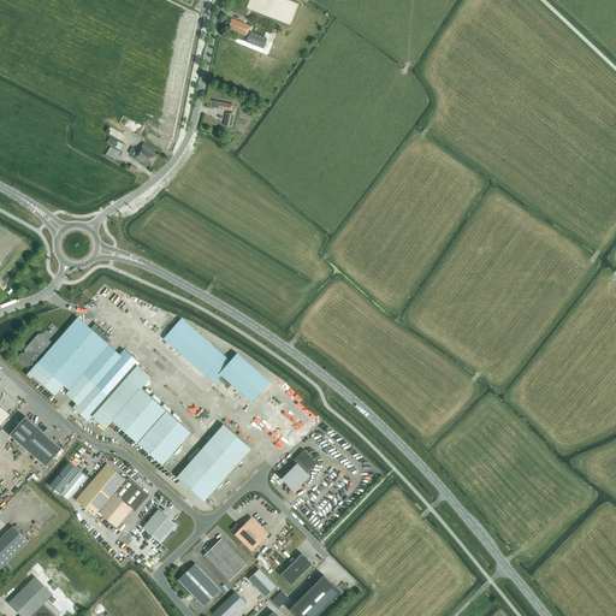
[(221,27),(247,36),(248,34),(249,31),(248,31),(250,27),(225,17),(221,27)]
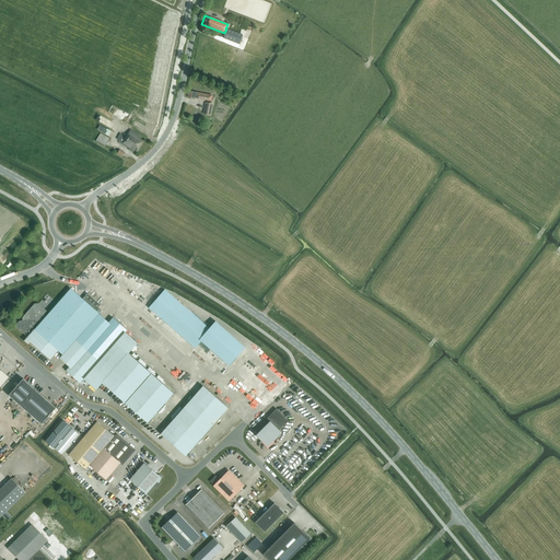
[(243,35),(228,30),(224,38),(240,45),(243,35)]
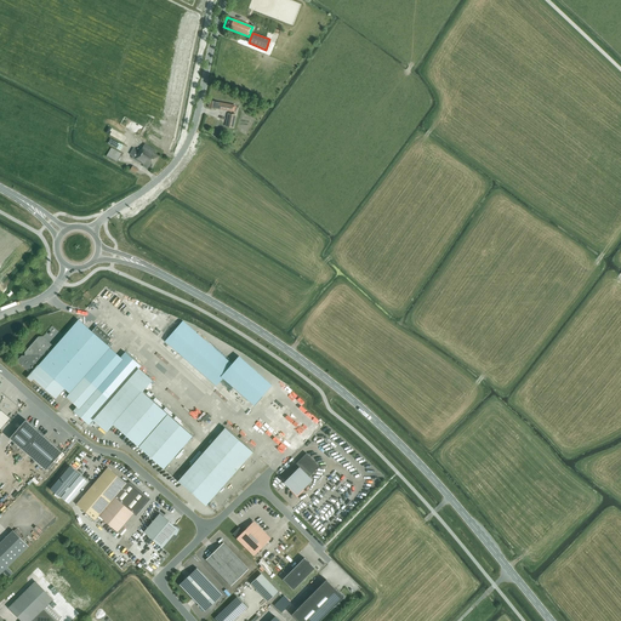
[(218,109),(234,112),(235,106),(228,104),(216,102),(210,101),(209,108),(215,109),(216,108),(218,108),(218,109)]
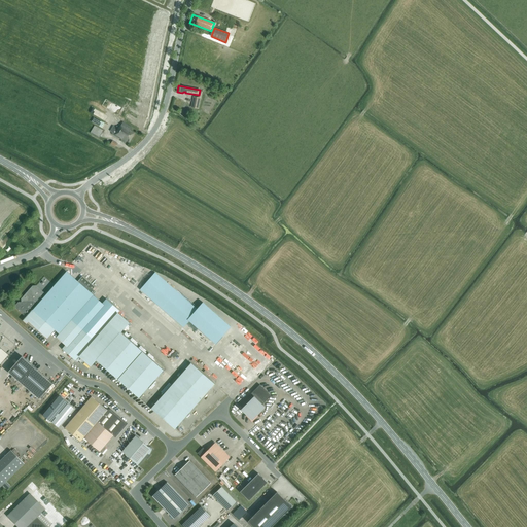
[(129,143),(135,133),(131,130),(133,128),(123,123),(119,128),(117,126),(116,128),(113,126),(110,131),(112,132),(112,133),(112,134),(121,140),(121,141),(125,143),(126,141),(129,143)]
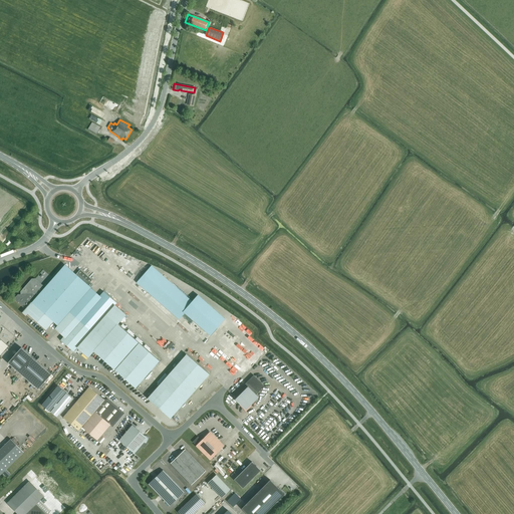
[(96,134),(100,127),(92,122),(88,130),(96,134)]
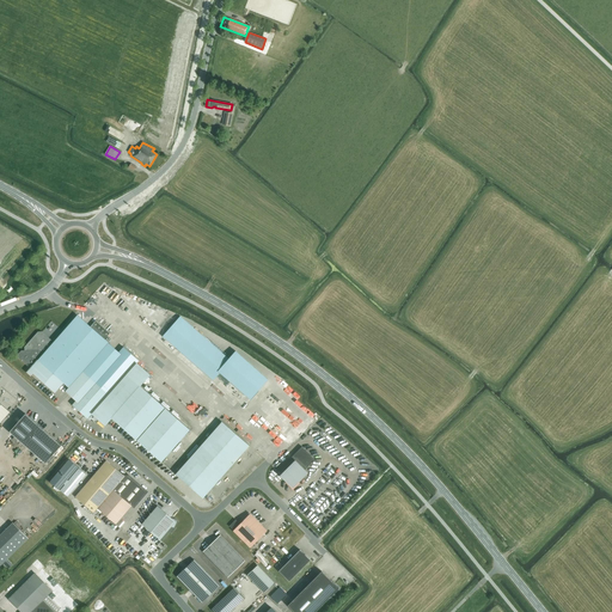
[(91,326),(78,316),(54,342),(42,332),(38,332),(25,347),(25,350),(22,352),(18,354),(18,359),(30,368),(26,372),(31,377),(34,374),(55,393),(63,384),(67,386),(68,389),(66,392),(77,401),(72,405),(87,418),(92,414),(105,426),(112,418),(161,463),(190,430),(140,386),(151,375),(136,363),(139,361),(123,347),(120,353),(104,340),(110,334),(96,320),(91,326)]
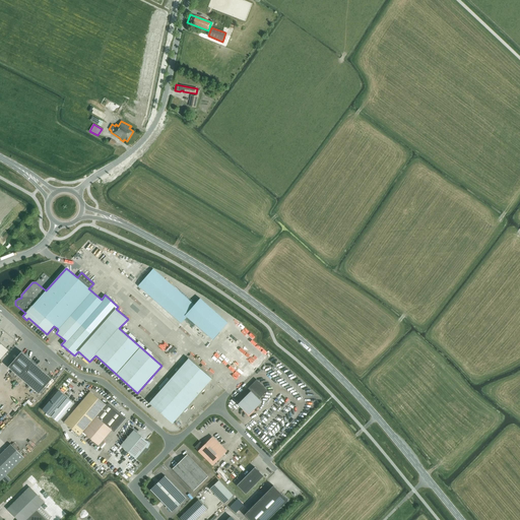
[(154,270),(140,287),(183,325),(188,318),(214,341),(230,324),(201,300),(196,306),(154,270)]
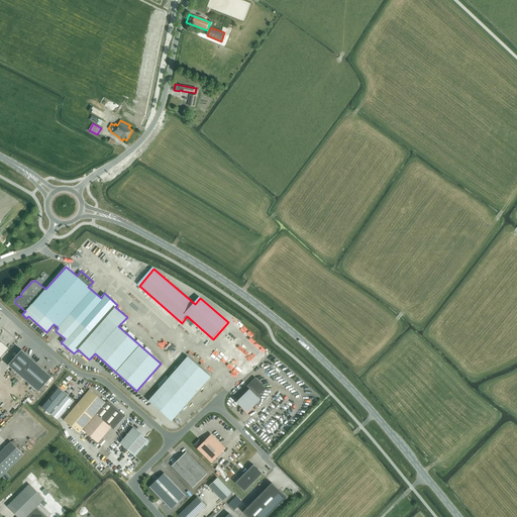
[(52,377),(21,349),(8,365),(38,392),(52,377)]
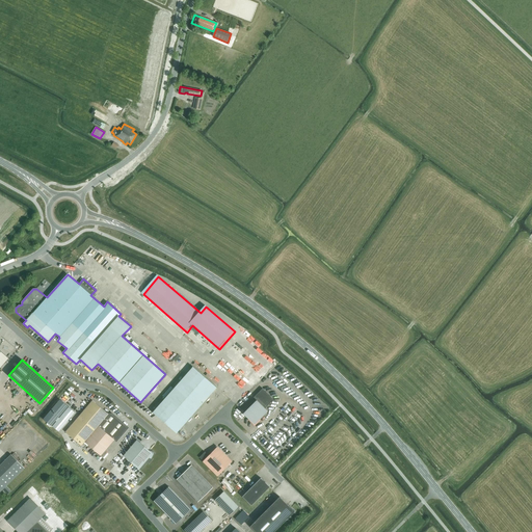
[(216,388),(193,367),(153,413),(177,433),(216,388)]
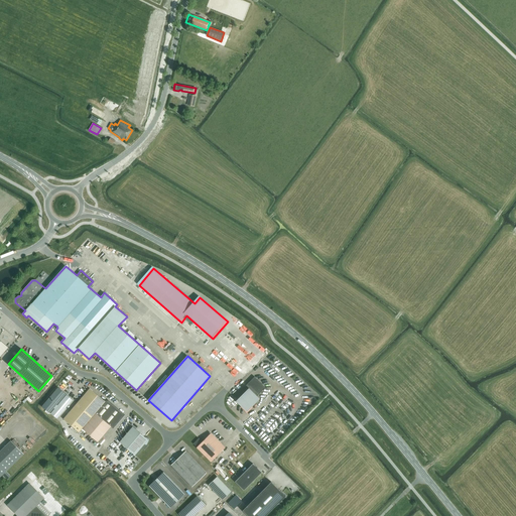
[(265,387),(254,377),(246,385),(249,388),(236,401),(247,412),(260,399),(257,396),(265,387)]
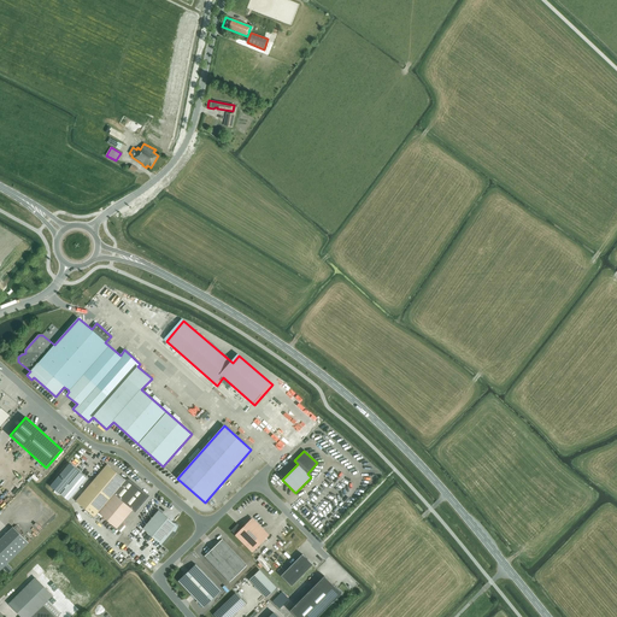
[(70,463),(51,486),(59,494),(80,471),(70,463)]
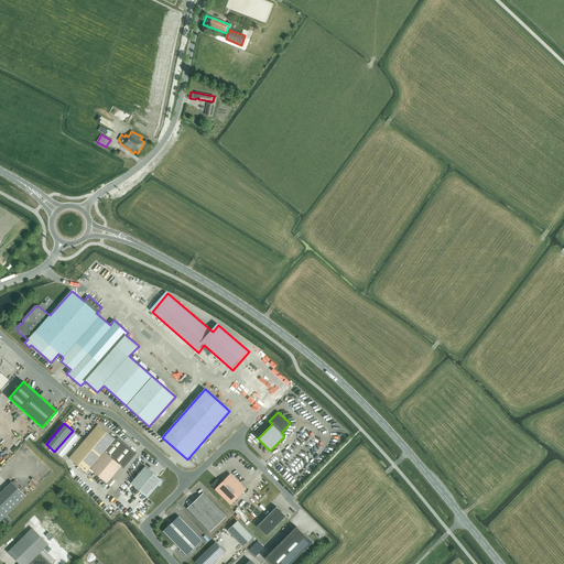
[(116,440),(115,438),(98,424),(69,458),(86,473),(89,468),(107,484),(121,466),(123,468),(136,454),(119,438),(116,440)]
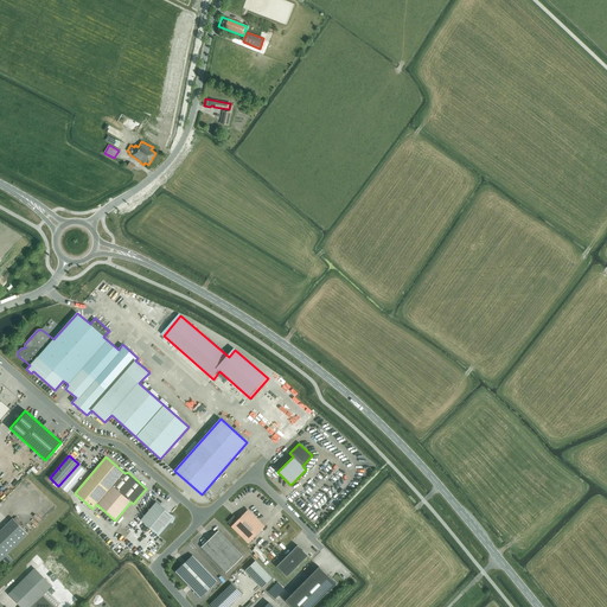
[(174,517),(157,502),(141,521),(159,536),(174,517)]
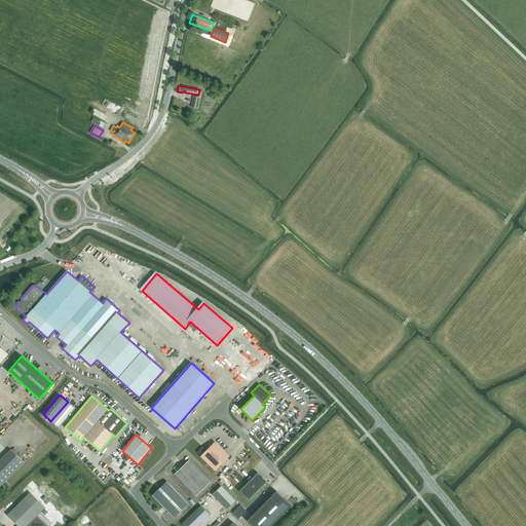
[(229,456),(215,442),(207,450),(202,447),(197,452),(200,456),(215,471),(229,456)]
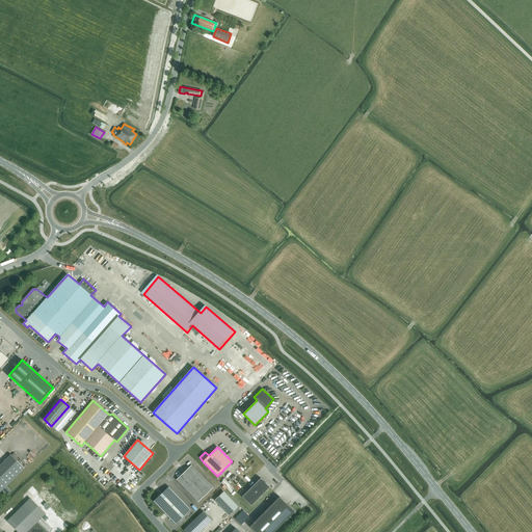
[(0,491),(25,468),(11,454),(0,466),(0,491)]
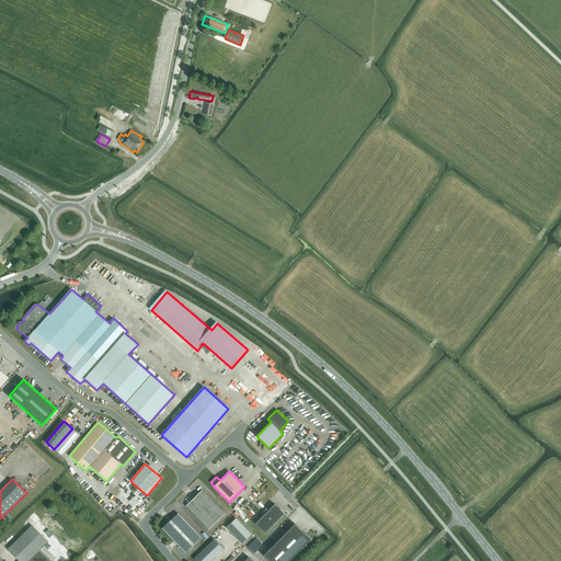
[(202,491),(186,505),(208,529),(225,514),(202,491)]
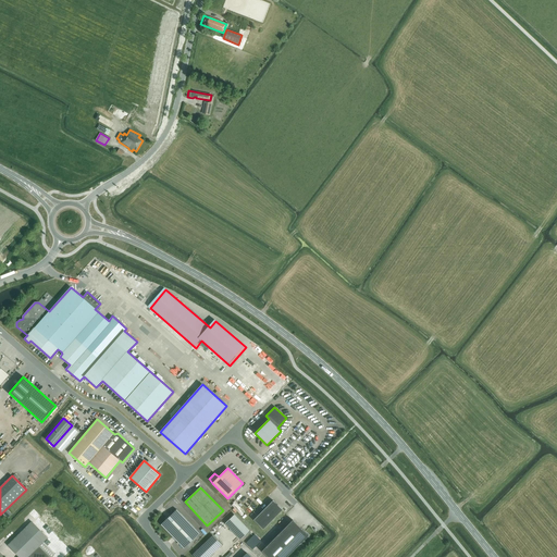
[(282,509),(273,500),(254,520),(263,529),(282,509)]
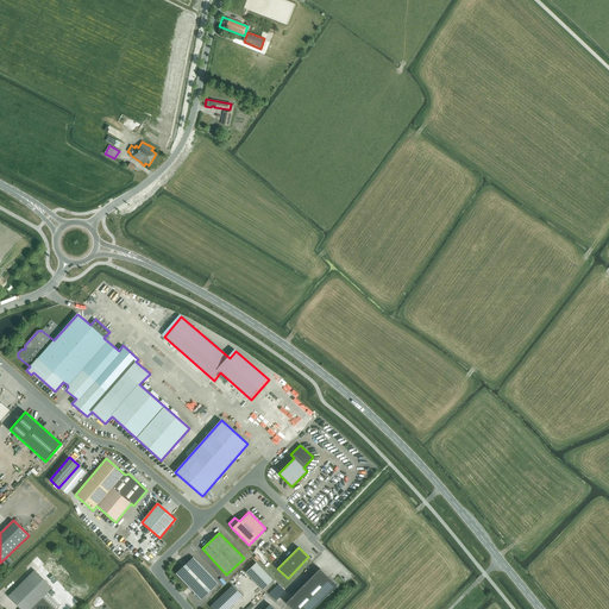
[(258,548),(253,554),(268,567),(270,565),(268,563),(270,560),(258,548)]
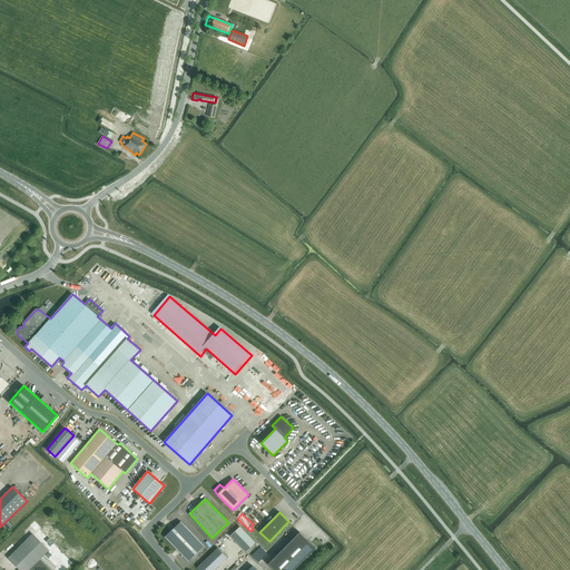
[(204,546),(180,521),(165,537),(188,561),(204,546)]
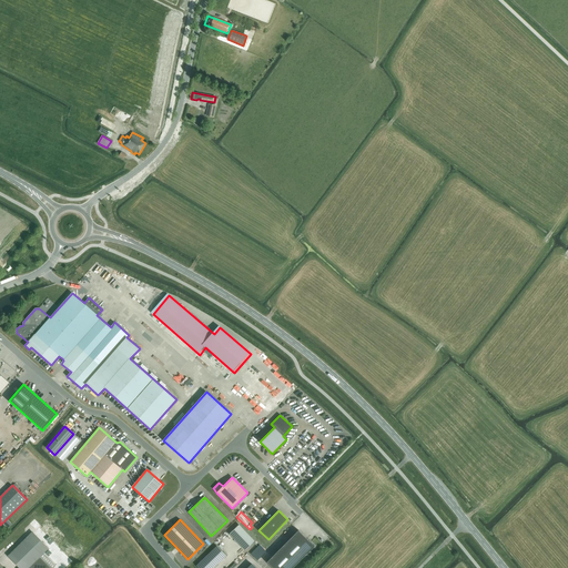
[(30,524),(37,529),(40,526),(33,520),(30,524)]
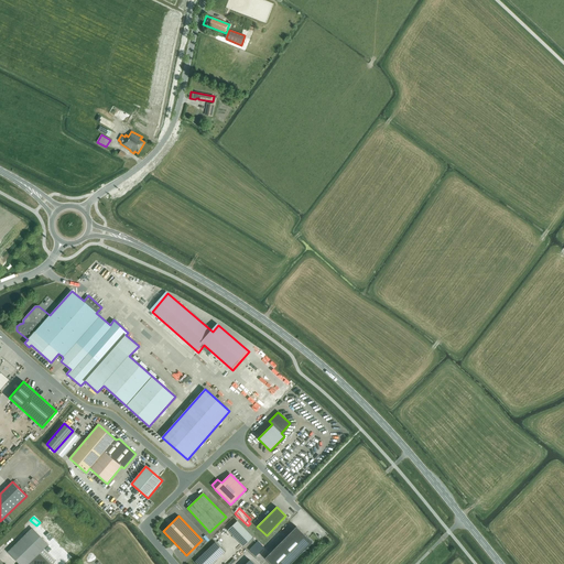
[(228,530),(243,546),(252,537),(238,521),(228,530)]
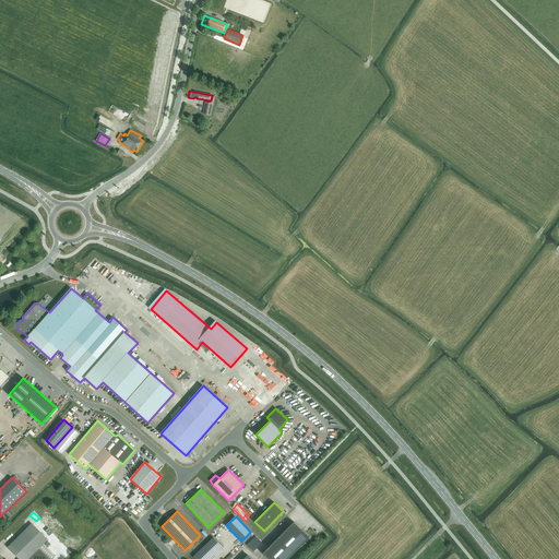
[(263,552),(269,558),(287,558),(309,537),(294,522),(263,552)]
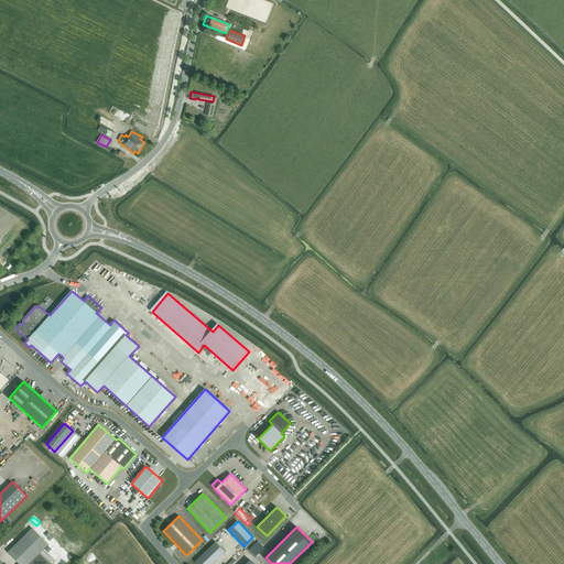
[(52,563),(55,561),(43,550),(49,544),(32,529),(8,552),(20,563),(19,563),(52,563)]
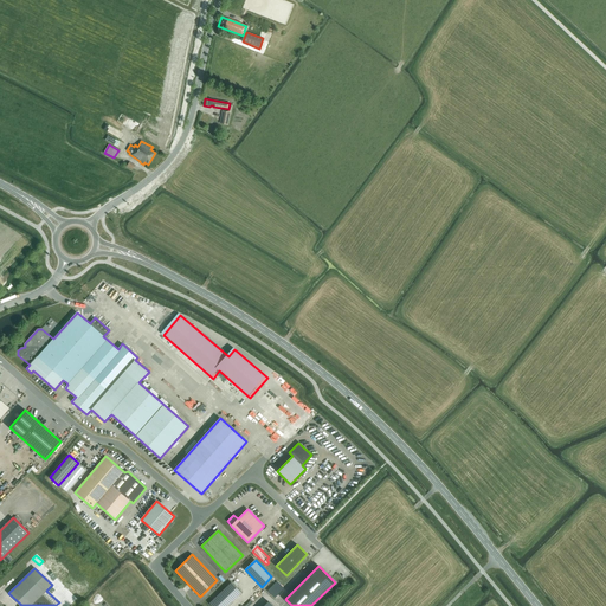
[(69,575),(65,572),(62,575),(62,574),(57,578),(62,582),(69,575)]
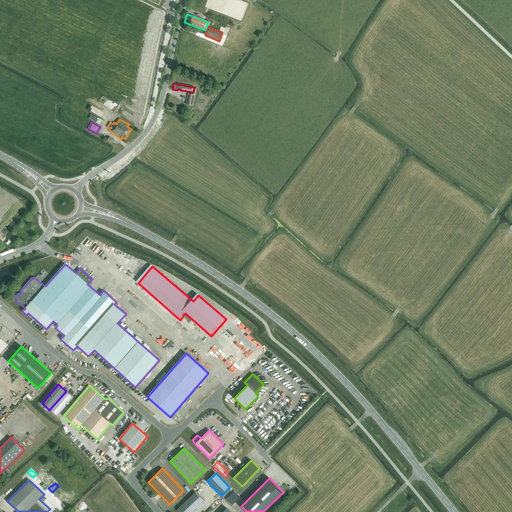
[(232,504),(240,497),(234,491),(226,498),(232,504)]
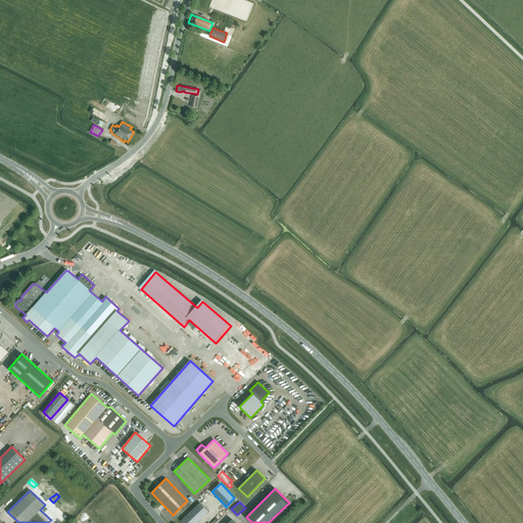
[(199,503),(181,520),(183,522),(197,522),(208,513),(199,503)]
